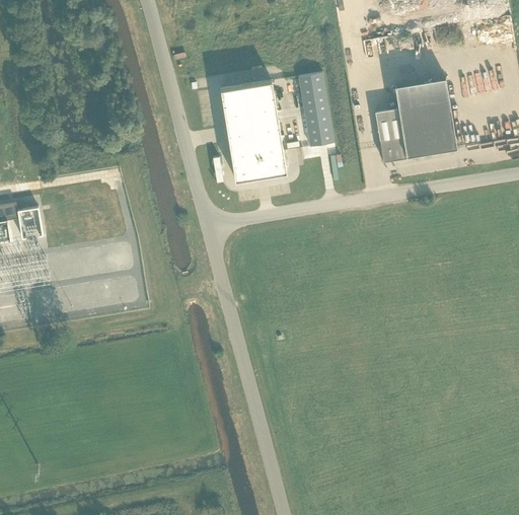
[(322,76),(298,80),(310,150),(334,146),(322,76)]
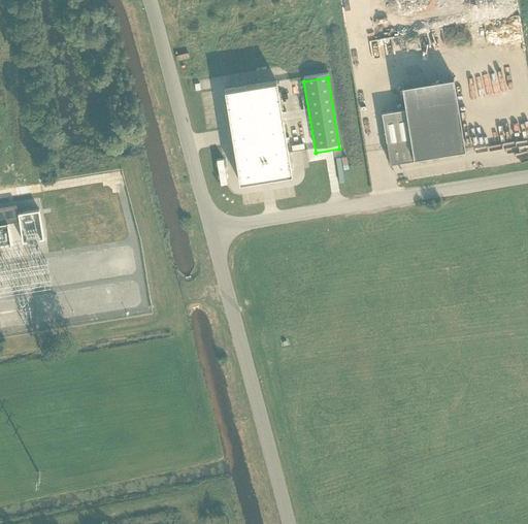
[(453,82),(402,90),(405,112),(382,117),(390,167),(415,163),(414,161),(465,153),(453,82)]
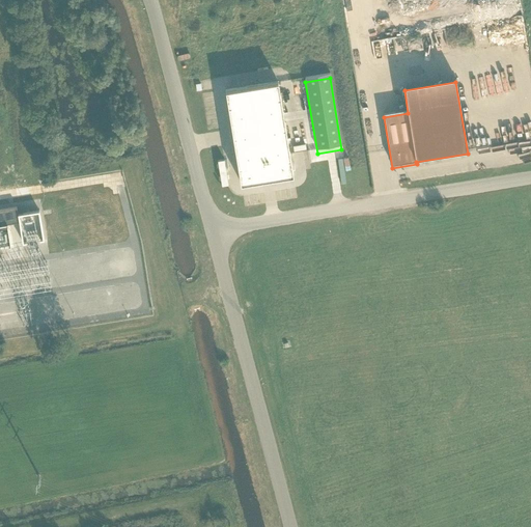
[(278,86),(226,94),(242,188),(294,178),(278,86)]
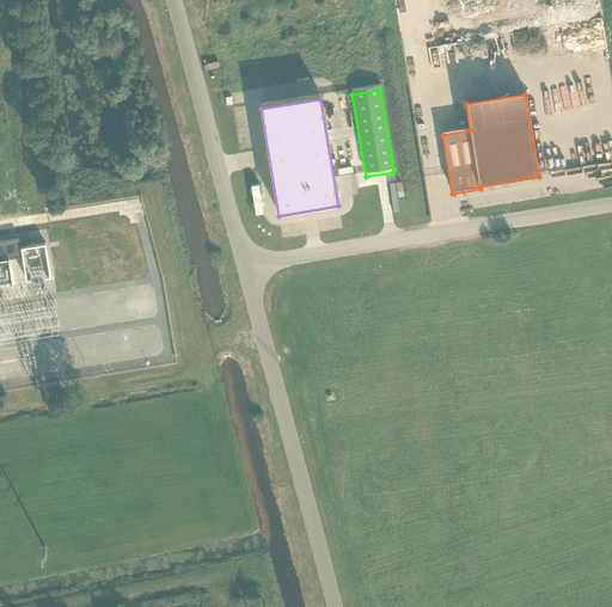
[(0,264),(22,262),(19,243),(0,245),(0,264)]
